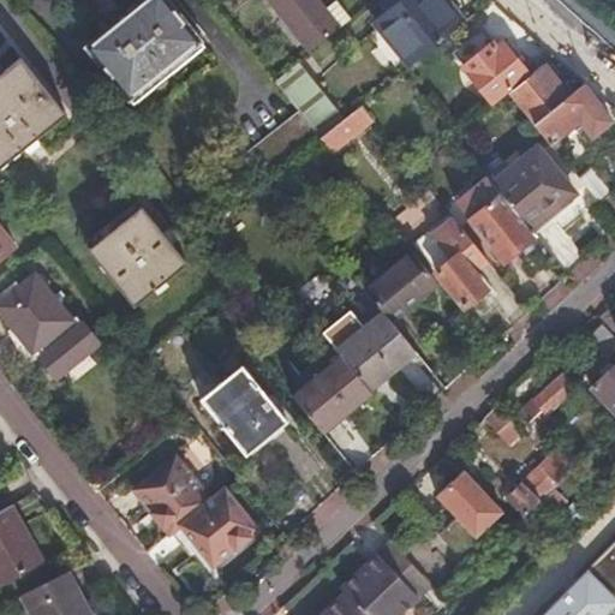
[(196,43),(162,0),(147,0),(88,48),(126,96),(196,43)]
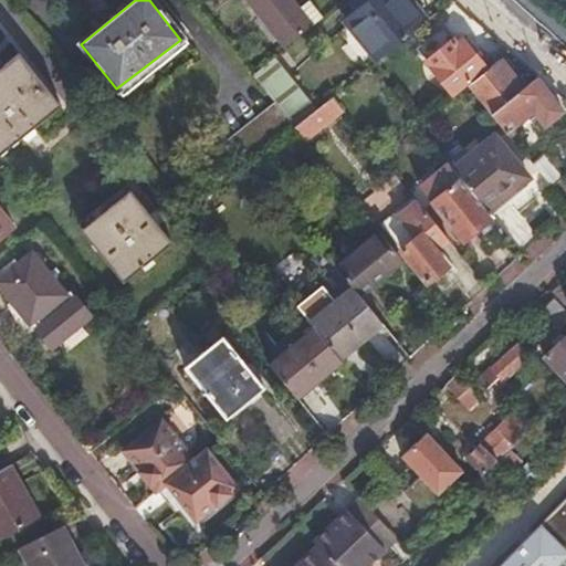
[(244,0),(285,50),(313,27),(291,0),(244,0)]
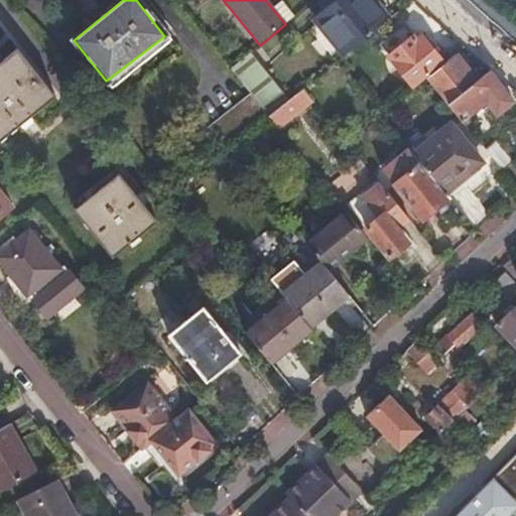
[(339,51),(344,56),(383,24),(385,22),(368,0),(340,0),(314,21),(317,26),(307,34),(329,59),(339,51)]
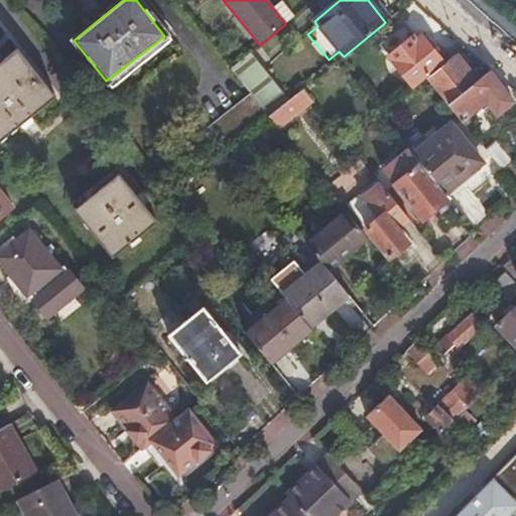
[(403,25),(378,45),(413,88),(426,78),(449,59),(439,47),(433,52),(421,37),(415,41),(403,25)]
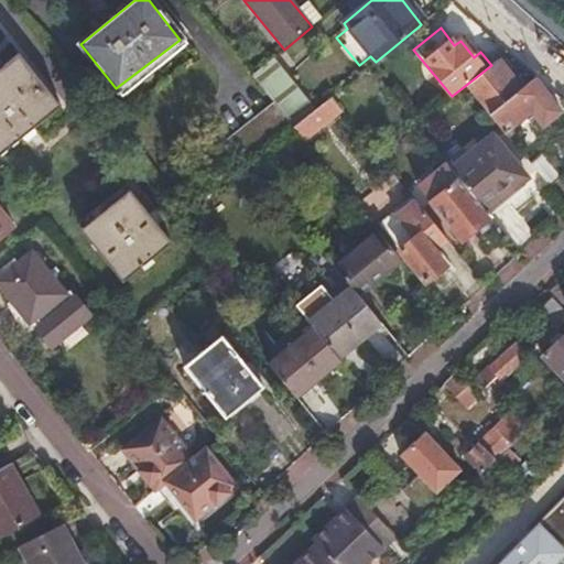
[(0,152),(60,106),(18,54),(0,67),(0,152)]
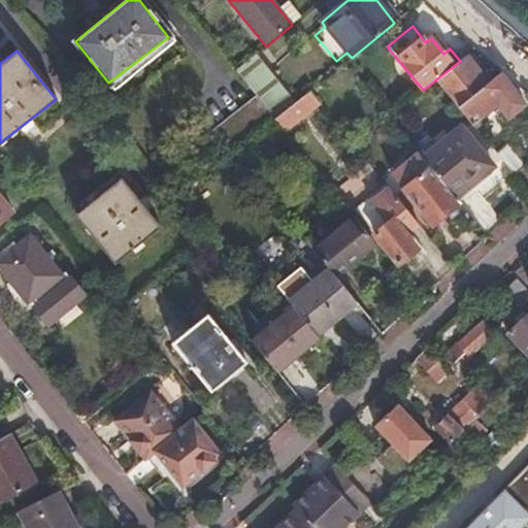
[(258,53),(235,71),(273,120),(296,102),(258,53)]
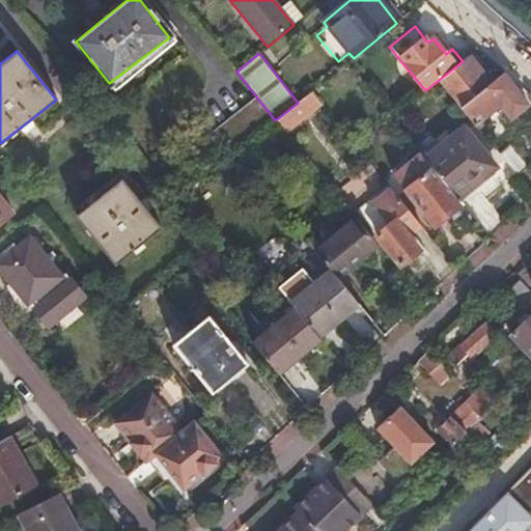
[(463,61),(439,80),(460,107),(495,81),(483,65),(473,53),(463,61)]
